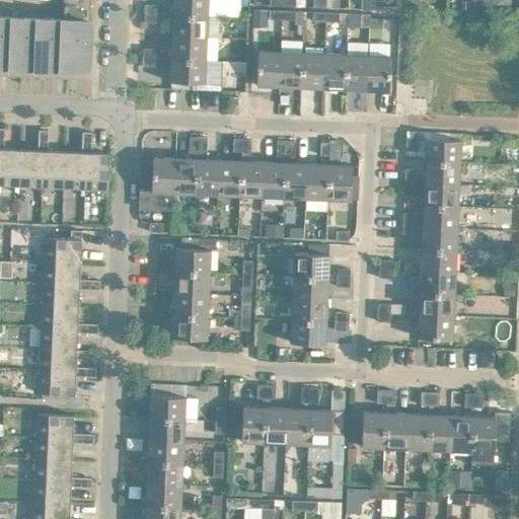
[(173,0),(173,14),(208,15),(208,0),(173,0)]
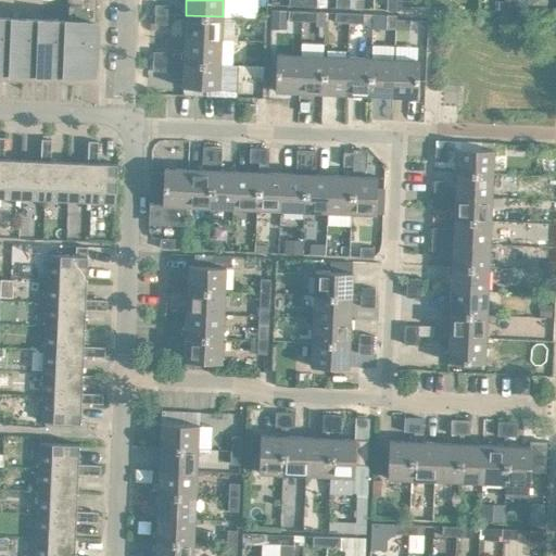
[(396,5),(396,0),(387,0),(387,10),(396,10),(396,5)]
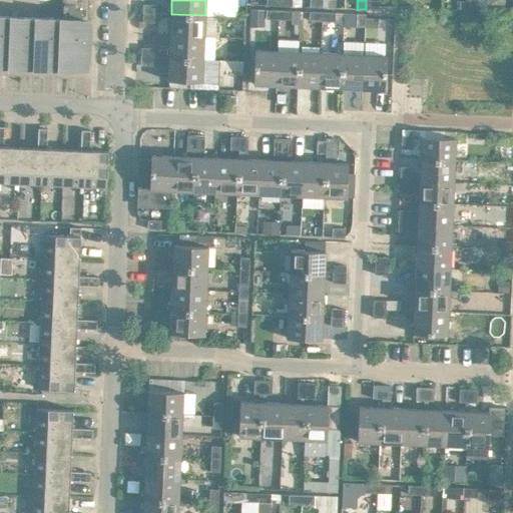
[(456,0),(456,8),(464,9),(464,1),(456,0)]
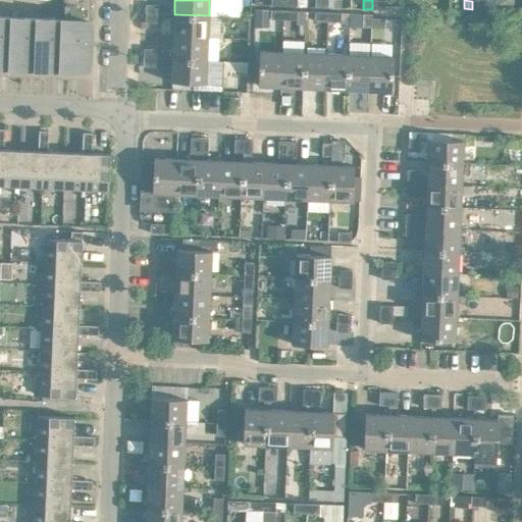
[(478,0),(479,9),(492,10),(492,0),(478,0)]
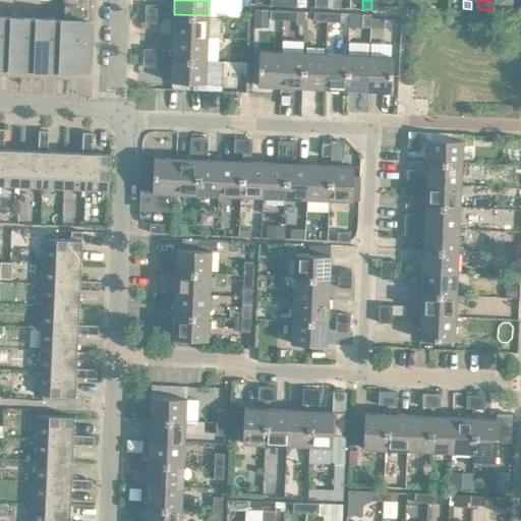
[(61,64),(60,69),(71,69),(74,65),(88,65),(90,4),(63,3),(63,18),(61,64)]
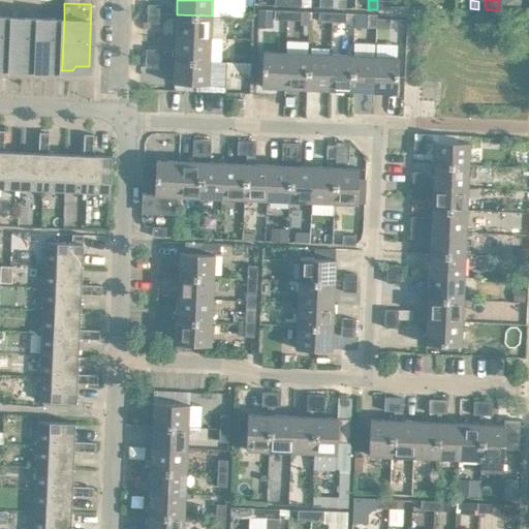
[(148,4),(148,13),(160,13),(161,5),(148,4)]
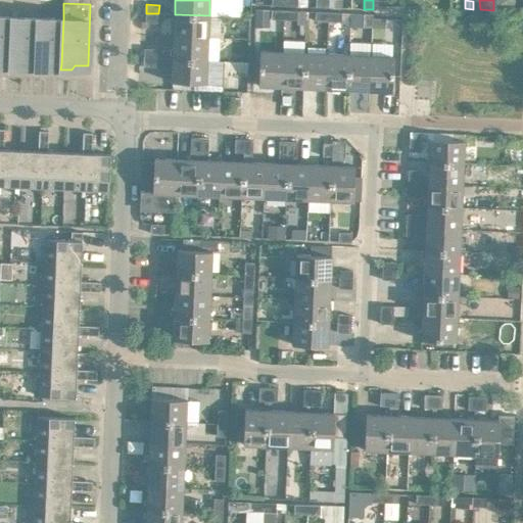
[(255,9),(254,27),(270,28),(271,10),(255,9)]
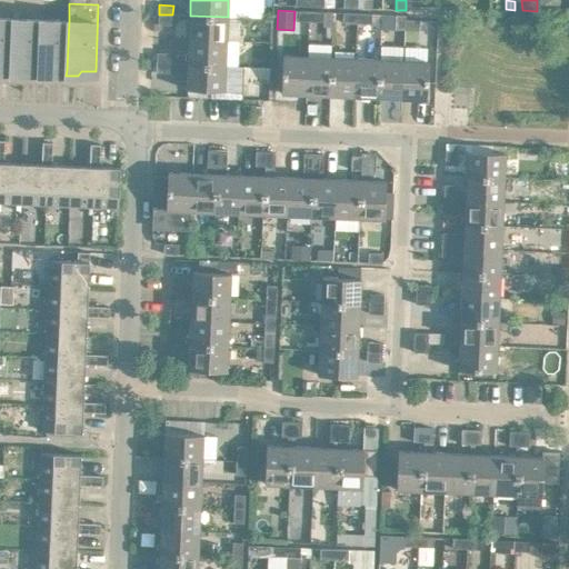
[(295,20),(309,21),(310,11),(296,10),(295,20)]
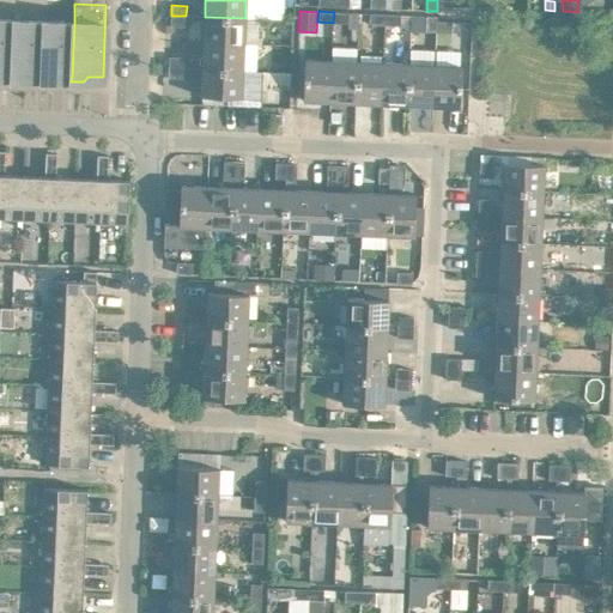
[(334,12),(333,23),(349,23),(349,13),(334,12)]
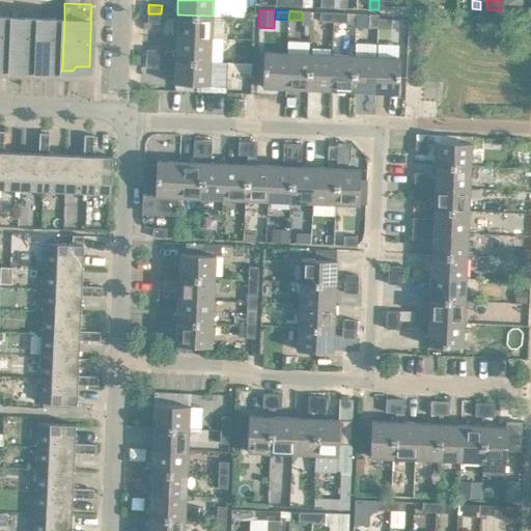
[(302,20),(302,25),(310,25),(310,11),(302,11),(302,20)]
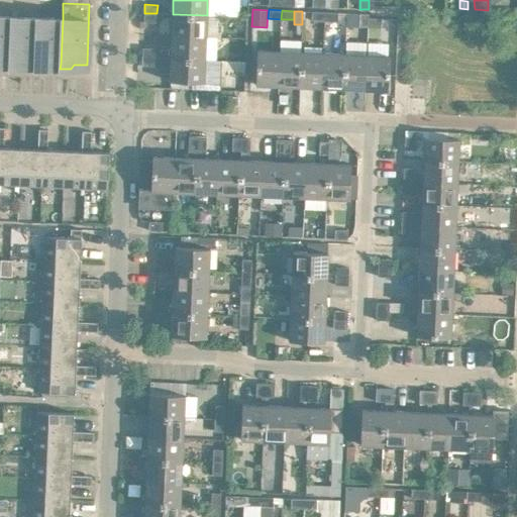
[(312,20),(324,21),(325,12),(312,11),(312,20)]
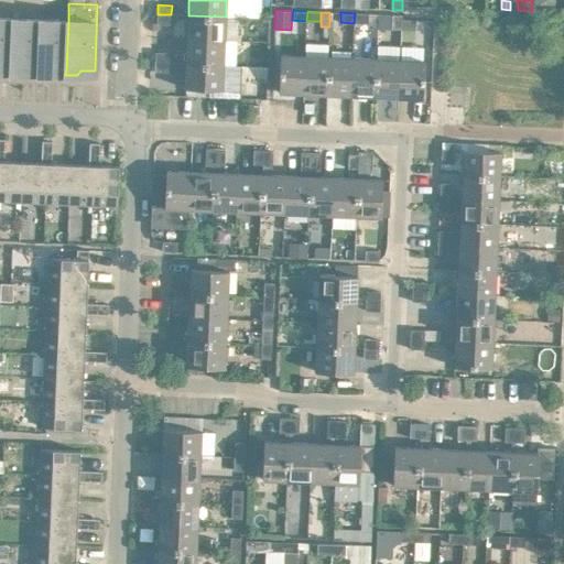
[(355,13),(354,23),(368,23),(368,13),(355,13)]
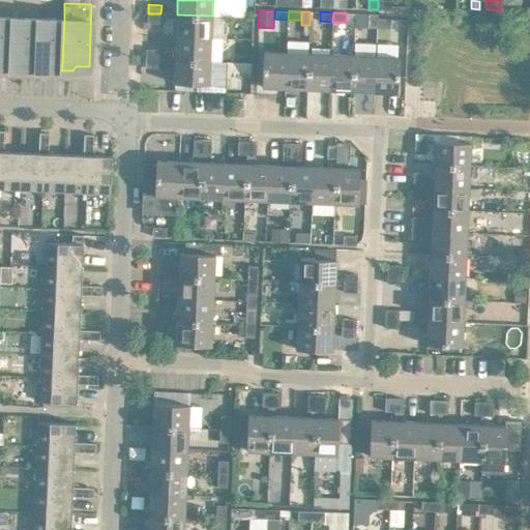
[(160,13),(148,13),(147,22),(160,23),(160,13)]
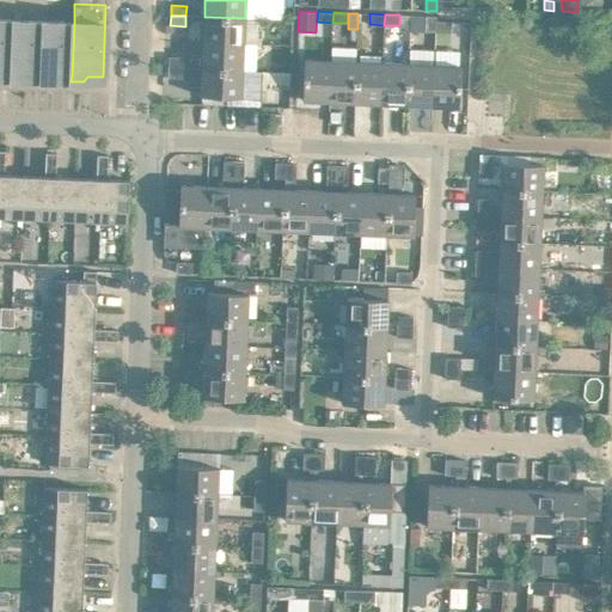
[(426,31),(435,32),(435,22),(436,22),(436,17),(426,16),(426,31)]
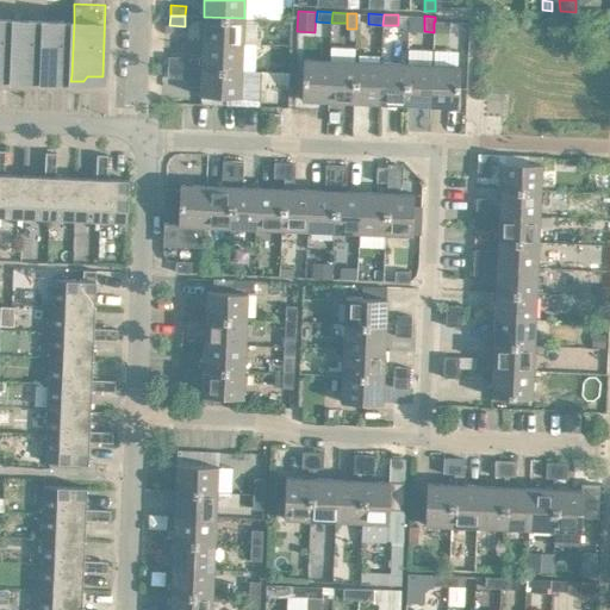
[(204,17),(203,42),(243,44),(244,18),(204,17)]
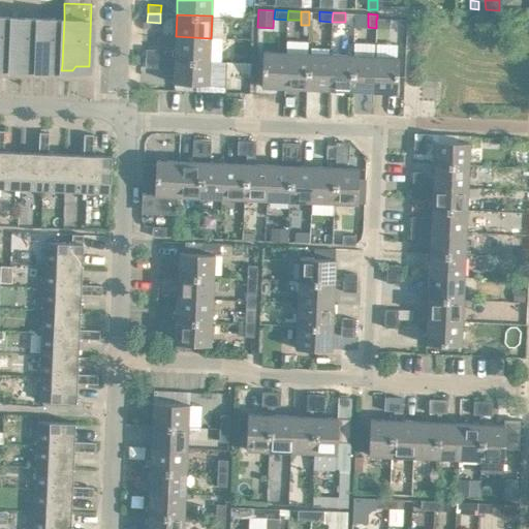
[(0,62),(10,63),(11,63),(13,17),(0,16),(0,62)]
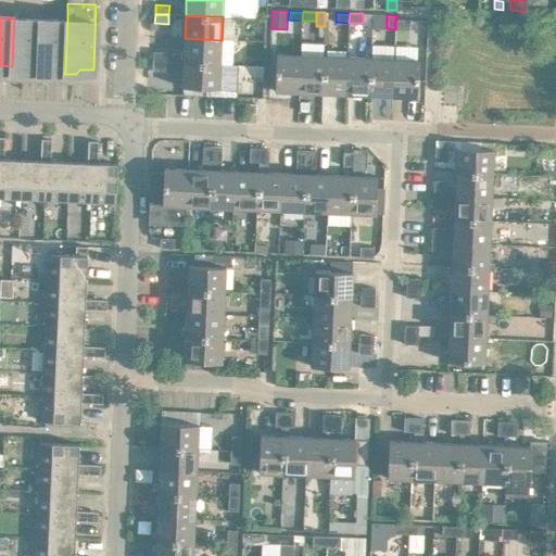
[(25,67),(38,67),(39,67),(41,19),(14,17),(12,66),(11,66),(11,72),(23,72),(25,67)]
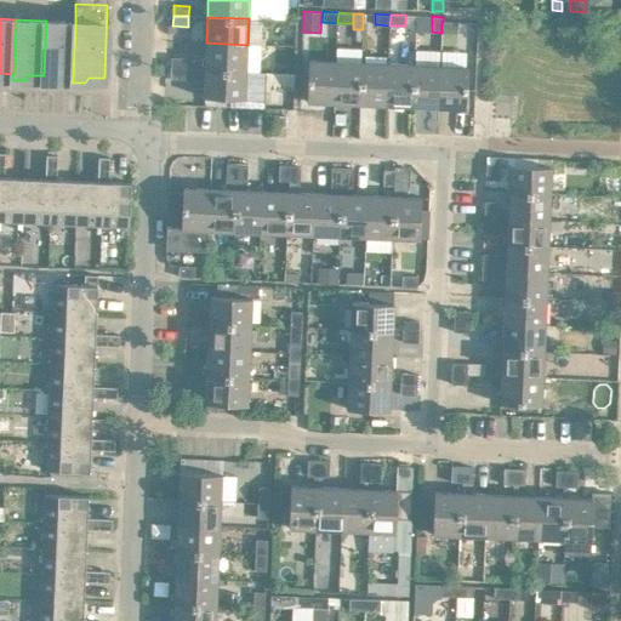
[(58,77),(73,77),(75,22),(46,21),(44,75),(43,75),(43,81),(55,81),(58,77)]
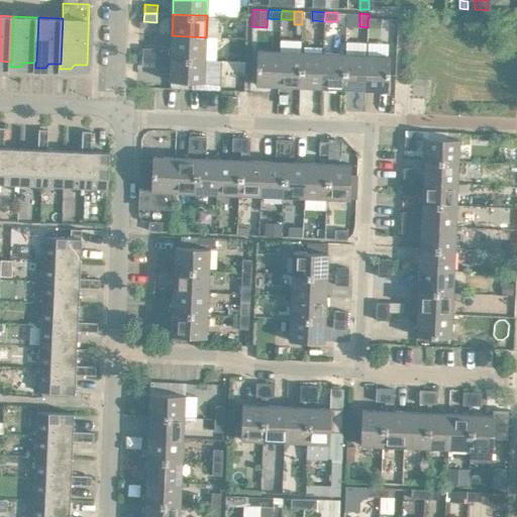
[(368,18),(368,27),(381,27),(381,18),(369,18),(368,18)]
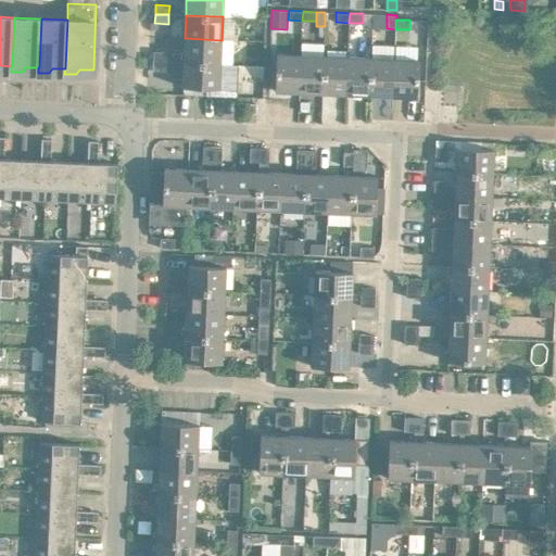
[(185,38),(184,62),(220,63),(222,40),(185,38)]
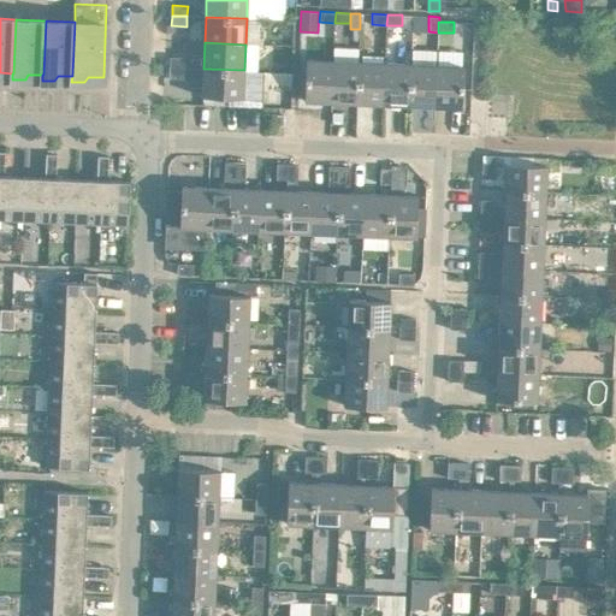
[(170,57),(170,67),(185,67),(185,58),(170,57)]
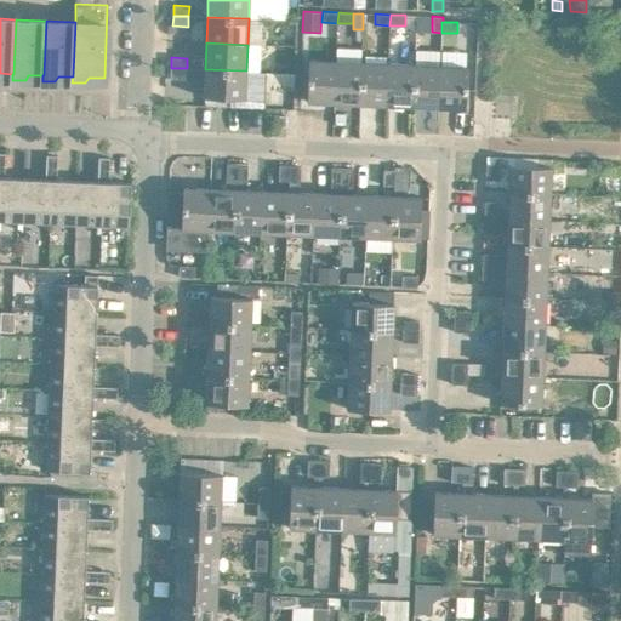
[(307,101),(334,102),(336,61),(308,60),(307,101)]
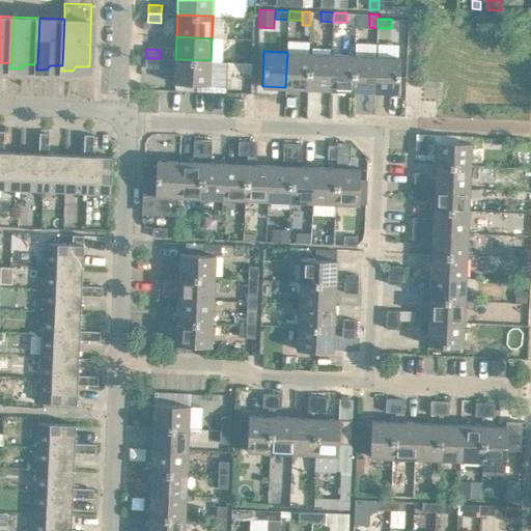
[(285,87),(308,88),(309,53),(287,52),(285,87)]
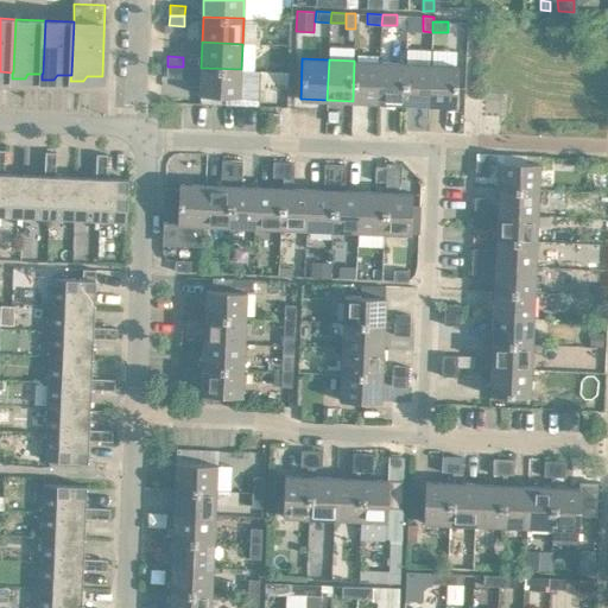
[(353,101),(378,102),(380,62),(354,61),(353,101)]
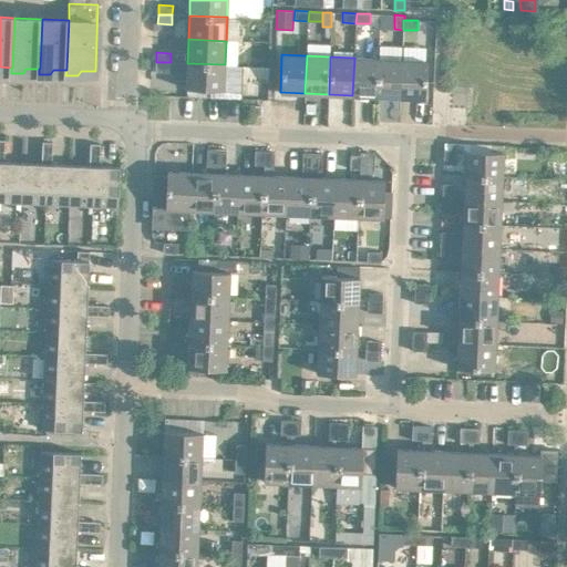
[(352,95),(377,96),(379,59),(354,58),(352,95)]
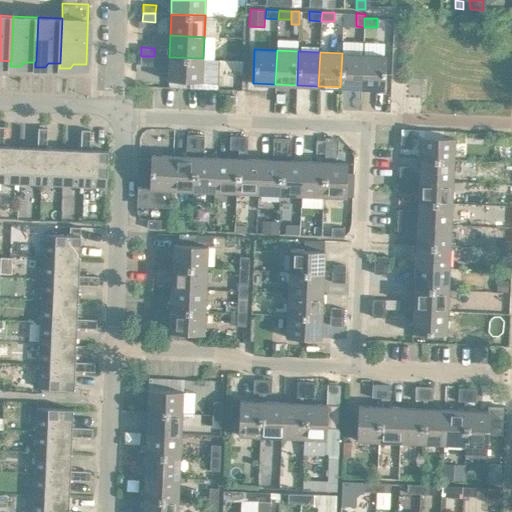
[(340,87),(362,88),(363,54),(342,53),(340,87)]
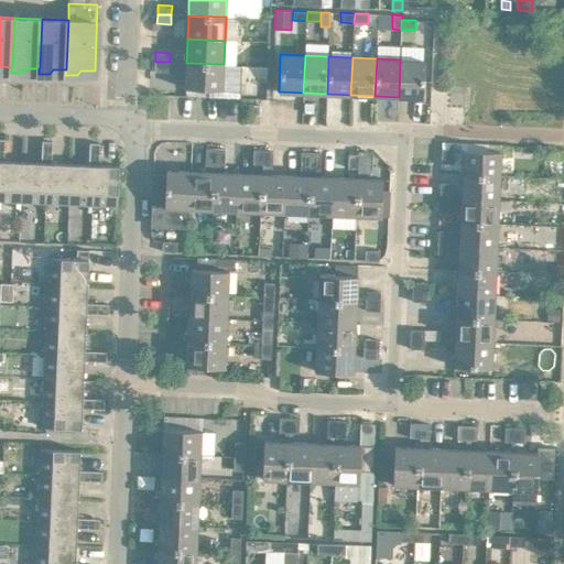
[(400,60),(399,97),(423,98),(425,61),(400,60)]
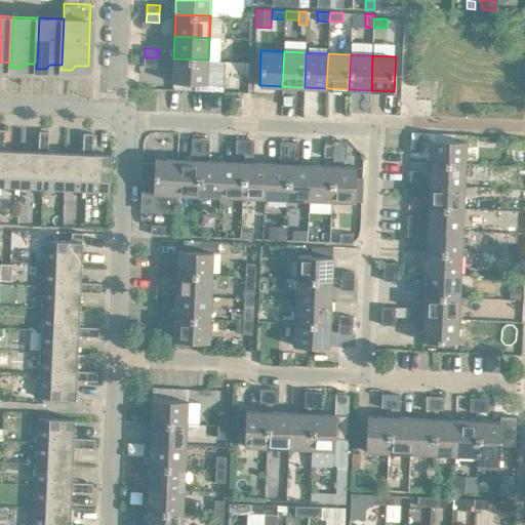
[(158,57),(145,57),(144,66),(157,67),(158,57)]
